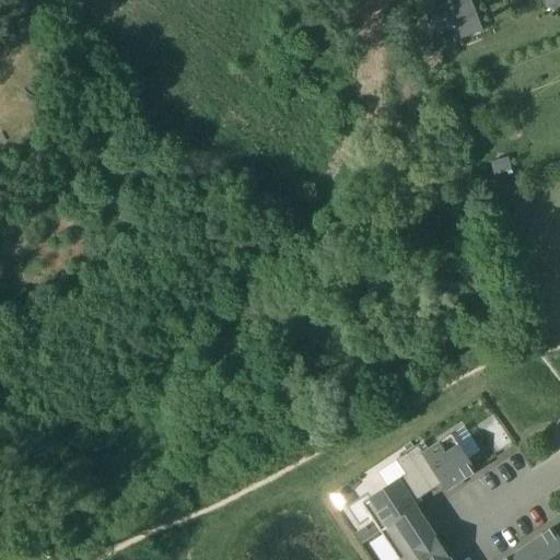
[(504,432),(492,440),(499,451),(511,443),(504,432)]
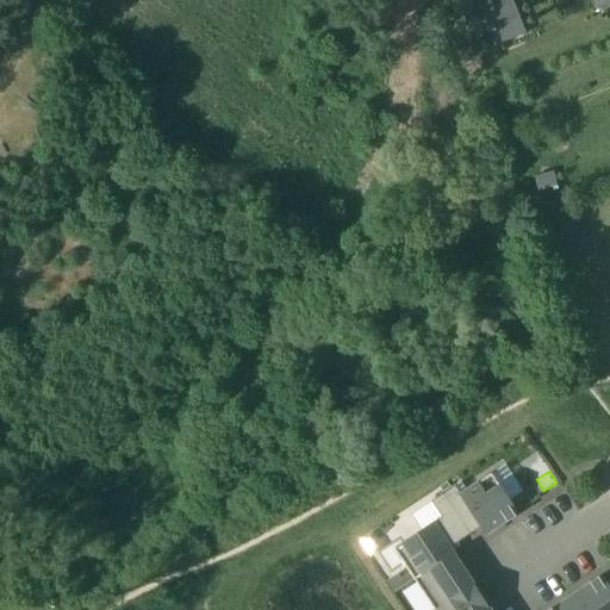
[(461,495),(455,486),(446,492),(473,533),(483,527),(487,534),(518,514),(492,474),(461,495)]
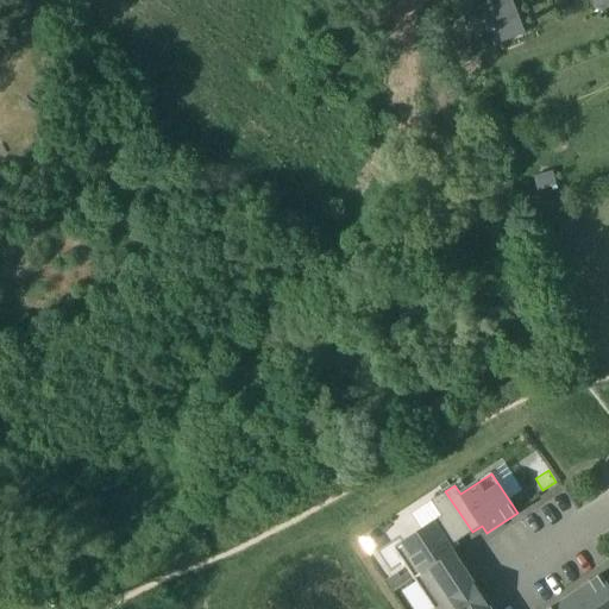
[(472,532),(445,491),(432,501),(443,516),(394,548),(414,578),(453,552),(450,546),(472,532)]
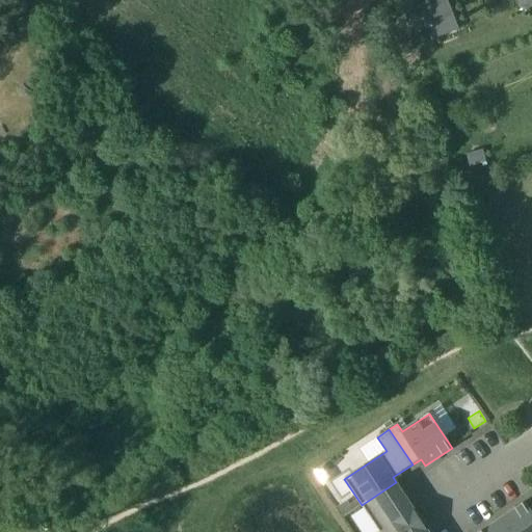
[(413,507),(410,508),(403,498),(405,496),(396,482),(362,505),(378,531),(376,531),(401,531),(421,520),(413,507)]
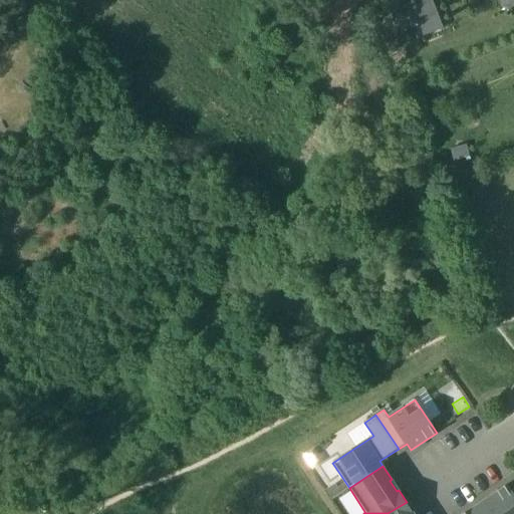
[(338,487),(332,486),(326,490),(332,499),(341,493),(338,488),(338,487)]
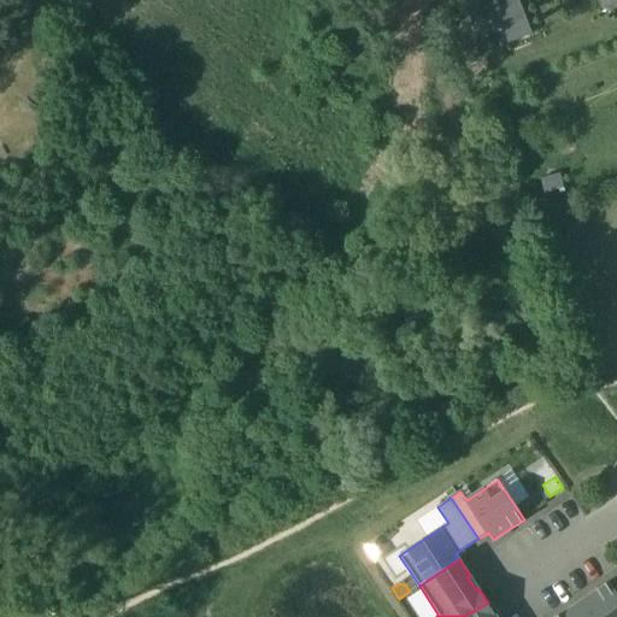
[(616,616),(616,588),(615,591),(610,583),(580,603),(588,616),(616,616)]
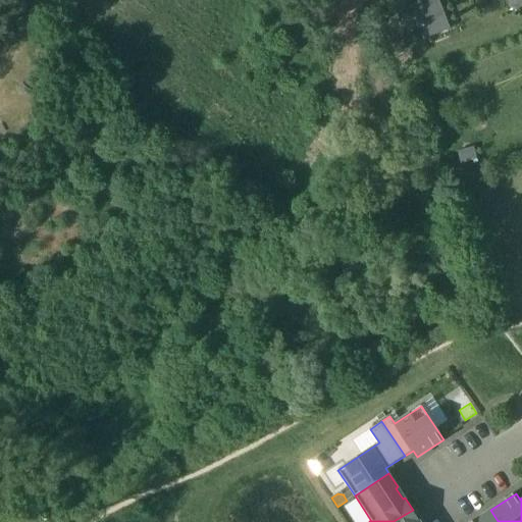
[(394,521),(420,521),(413,510),(394,521)]
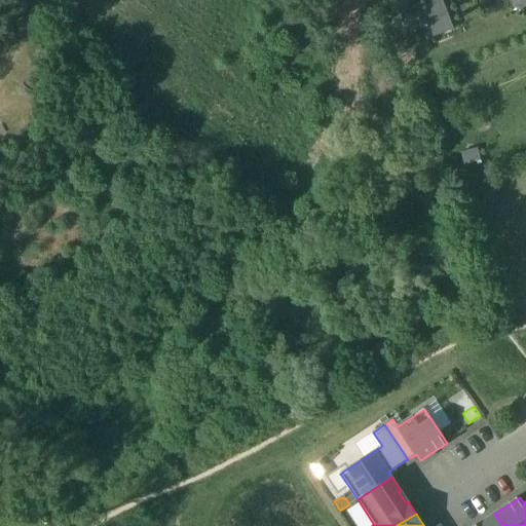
[(501,525),(494,514),(475,525),(501,525)]
